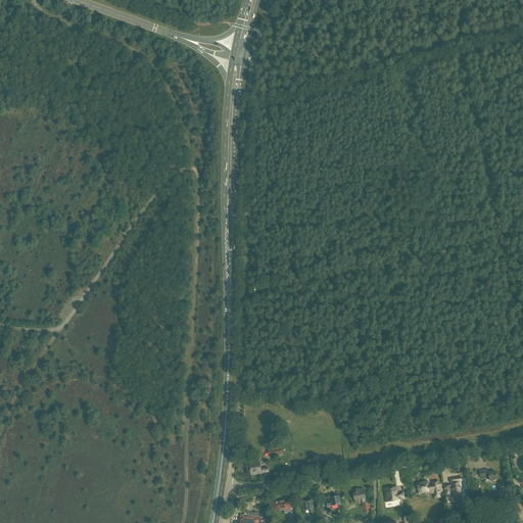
[(284,454),(283,447),(269,449),(270,456),(284,454)]
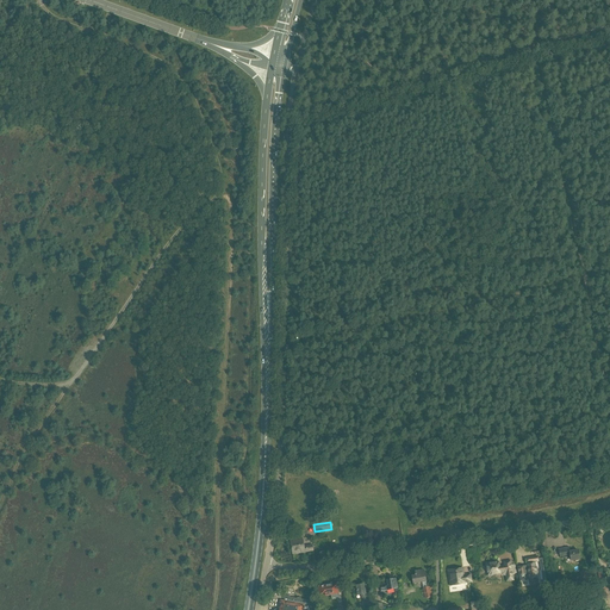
[(312,545),(304,546),(303,539),(291,541),(291,543),(292,552),(293,554),(313,551),(312,545)]
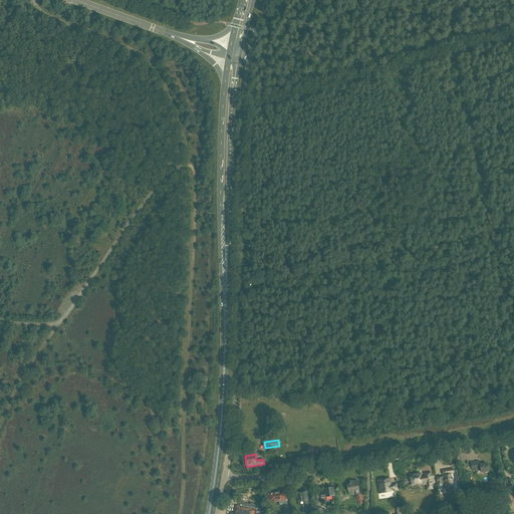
[(481,473),(489,472),(488,464),(480,465),(480,462),(471,463),(472,471),(480,470),(481,473)]
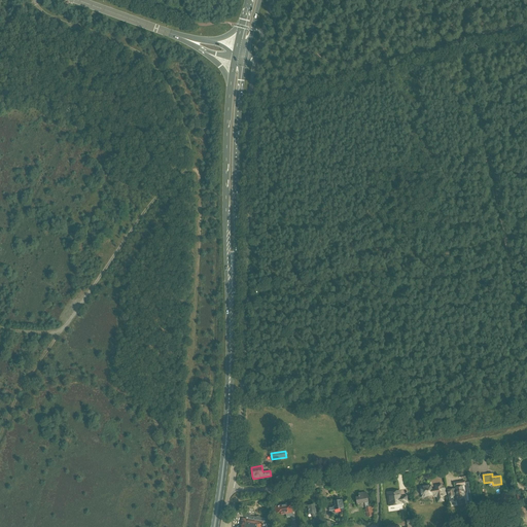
[(454,489),(447,490),(448,497),(449,497),(449,501),(449,502),(455,501),(455,500),(457,500),(458,500),(458,501),(459,502),(463,501),(463,500),(463,499),(465,499),(464,494),(463,494),(462,487),(462,486),(465,485),(464,481),(455,483),(456,487),(457,486),(458,487),(455,488),(456,492),(454,492),(454,489)]
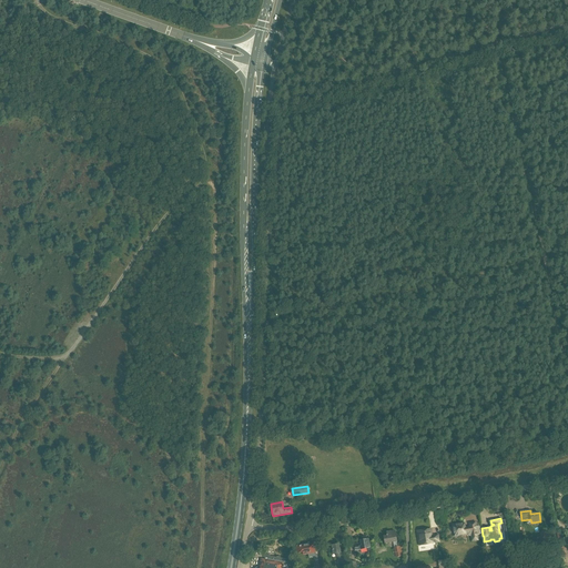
[(478,540),(475,523),(469,524),(470,527),(465,528),(464,525),(456,526),(455,525),(454,525),(453,526),(453,527),(454,528),(455,533),(454,534),(454,536),(455,536),(457,536),(457,535),(465,534),(470,533),(473,541),(478,540)]
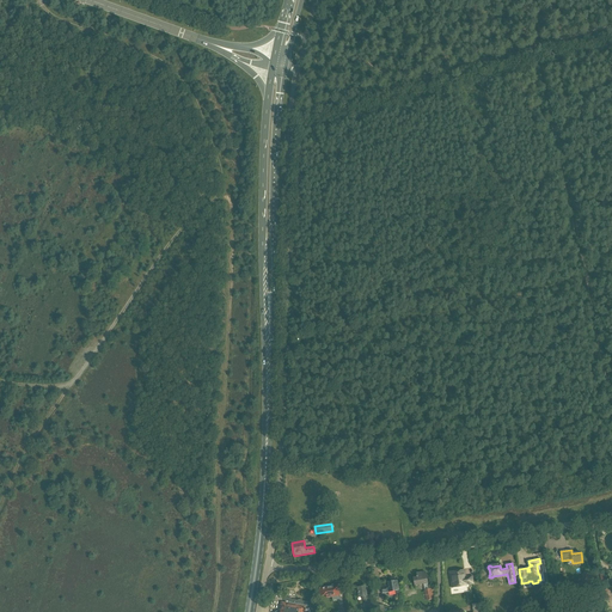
[(458,571),(457,571),(458,583),(459,586),(459,587),(466,586),(466,585),(473,583),(472,576),(465,577),(465,570),(460,571),(460,570),(458,570),(458,571)]
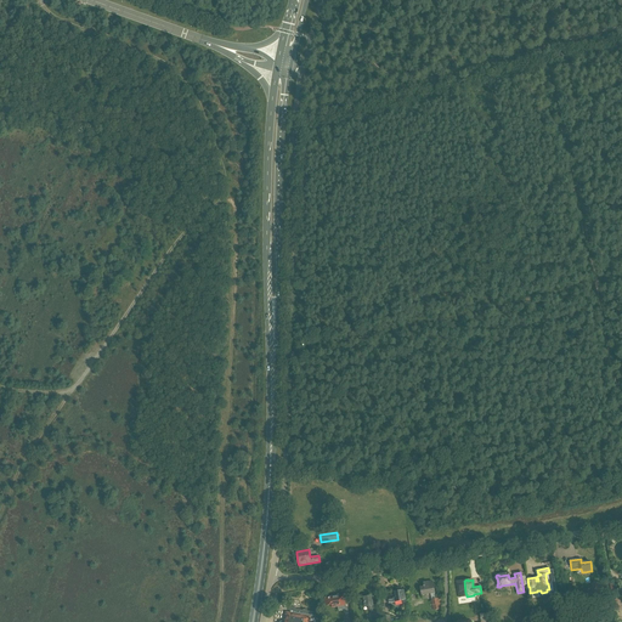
[(461,582),(457,582),(458,594),(459,597),(459,598),(461,598),(467,597),(467,595),(465,593),(464,581),(463,581),(461,581),(461,582)]
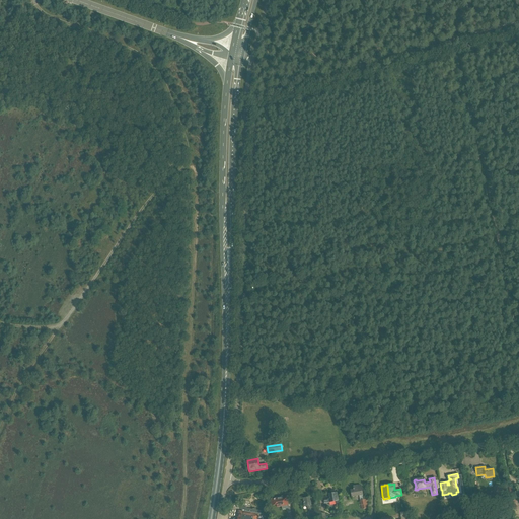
[(351,491),(352,497),(363,495),(361,486),(353,487),(354,490),(351,491)]
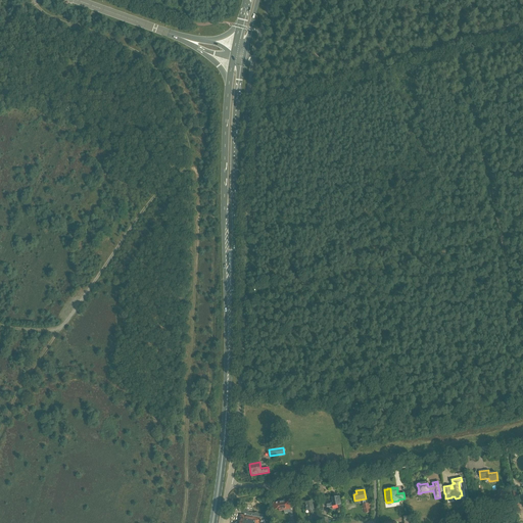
[(332,507),(338,506),(338,508),(341,508),(339,496),(338,496),(338,494),(335,495),(336,497),(332,497),(333,501),(326,502),(327,508),(332,507)]
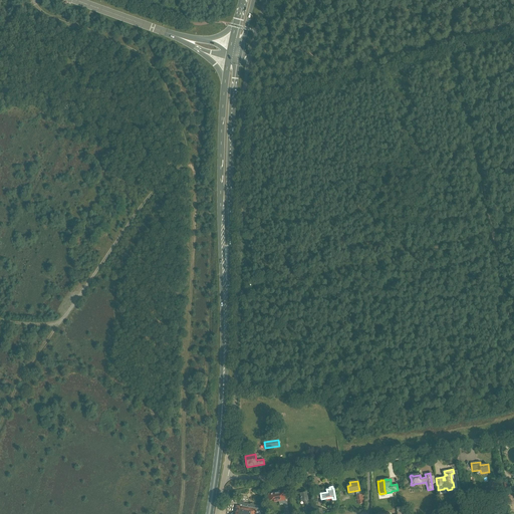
[(274,494),(269,495),(270,501),(274,500),(274,503),(279,502),(279,505),(283,504),(285,508),(288,507),(287,501),(285,501),(284,498),(287,498),(286,494),(284,494),(284,492),(278,493),(278,492),(273,492),(274,494)]
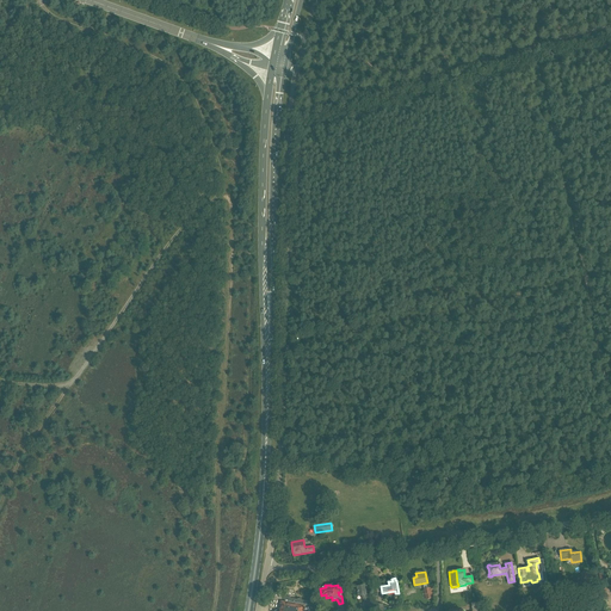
[(362,597),(362,600),(366,599),(366,596),(365,586),(357,587),(358,592),(356,592),(357,597),(358,597),(362,597)]
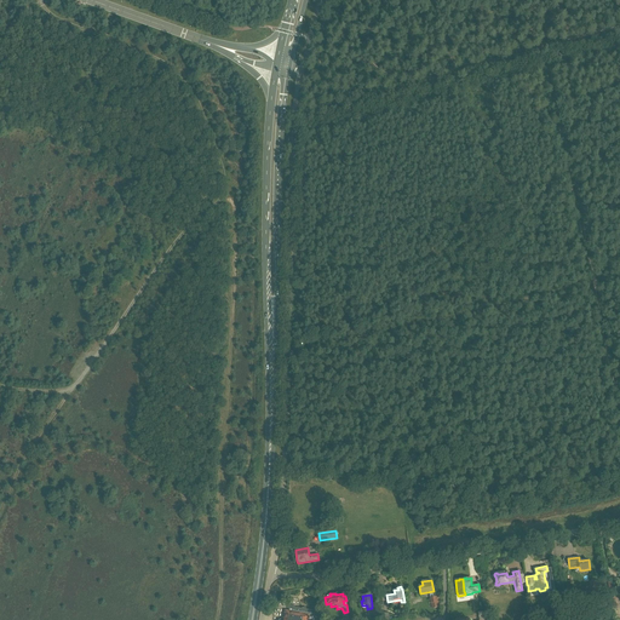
[(316,619),(319,615),(315,610),(310,610),(306,609),(306,608),(303,608),(302,608),(296,608),(296,607),(292,606),(291,607),(290,607),(288,612),(286,610),(283,619),(282,619),(280,619),(316,619)]
